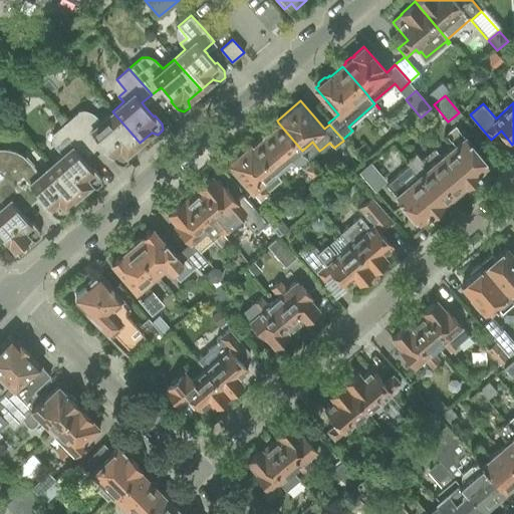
[(79,110),(67,121),(90,148),(99,140),(102,144),(110,154),(109,155),(116,163),(122,165),(129,161),(126,154),(140,143),(112,111),(101,120),(96,115),(89,121),(79,110)]
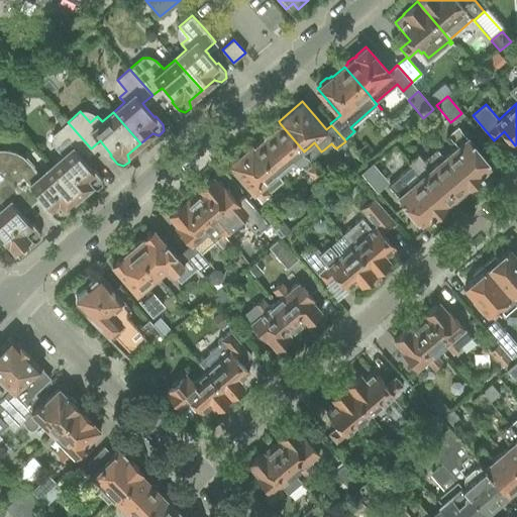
[(62,156),(50,166),(78,197),(90,186),(97,189),(102,184),(101,177),(94,169),(93,171),(84,160),(81,157),(91,148),(68,122),(53,134),(52,143),(62,156)]
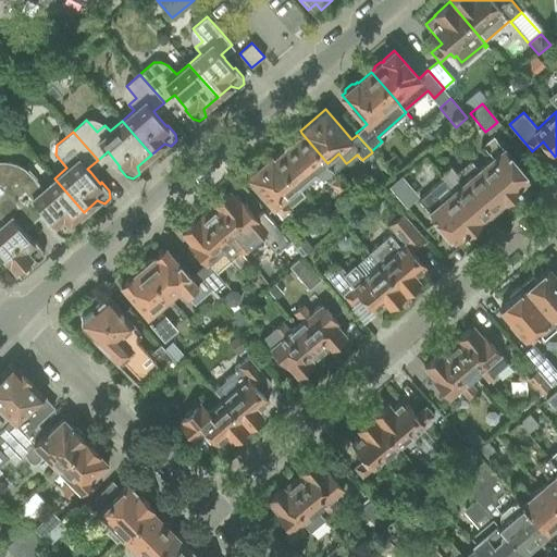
[(277,153),(274,157),(293,178),(300,187),(302,184),(309,178),(321,181),(334,170),(327,163),(301,133),(292,141),(287,141),(285,144),(285,147),(277,153)]
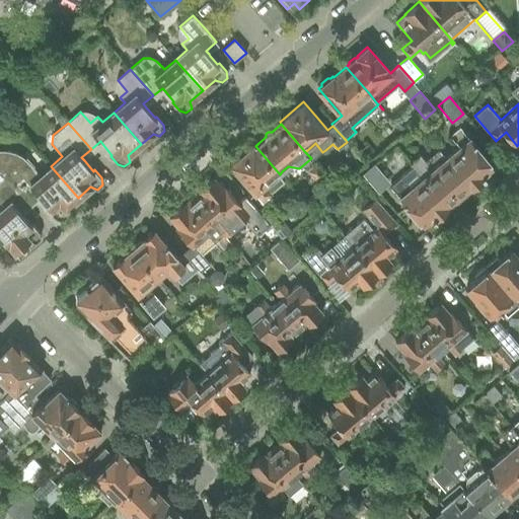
[(459,145),(445,157),(470,187),(475,188),(484,180),(483,176),(486,174),(485,173),(494,166),(460,127),(450,135),(459,145)]
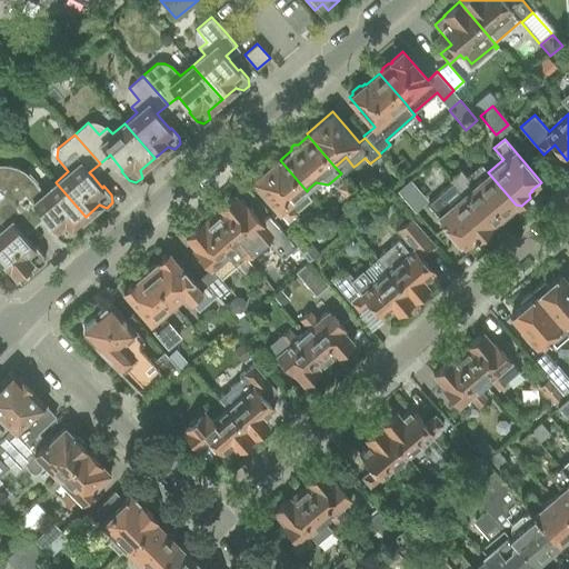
[(252,180),(288,222),(300,212),(299,211),(313,199),(307,191),(299,182),(280,160),(278,158),(252,180)]
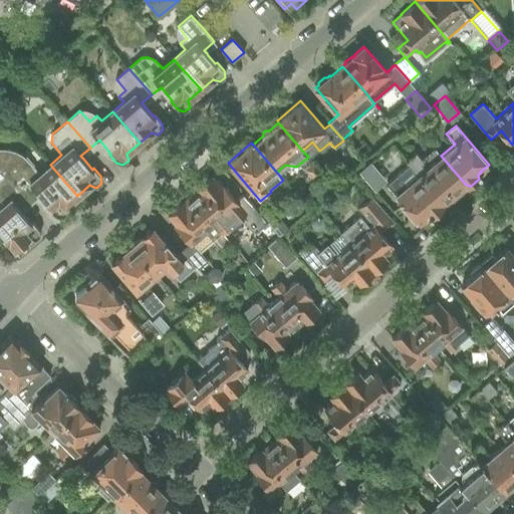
[(416,154),(407,162),(410,165),(443,205),(444,204),(444,203),(463,187),(464,188),(466,185),(441,156),(440,157),(434,150),(422,161),(416,154)]
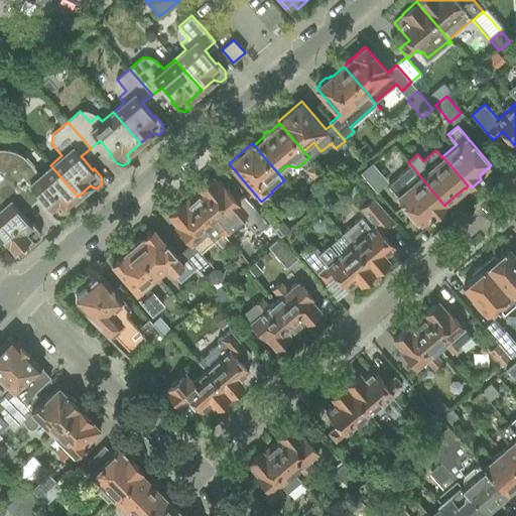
[(0,167),(5,174),(28,201),(37,194),(40,197),(49,207),(48,209),(54,217),(61,219),(67,214),(66,207),(78,197),(50,165),(39,174),(35,169),(25,157),(20,155),(16,153),(12,153),(7,153),(3,152),(0,152),(0,167)]
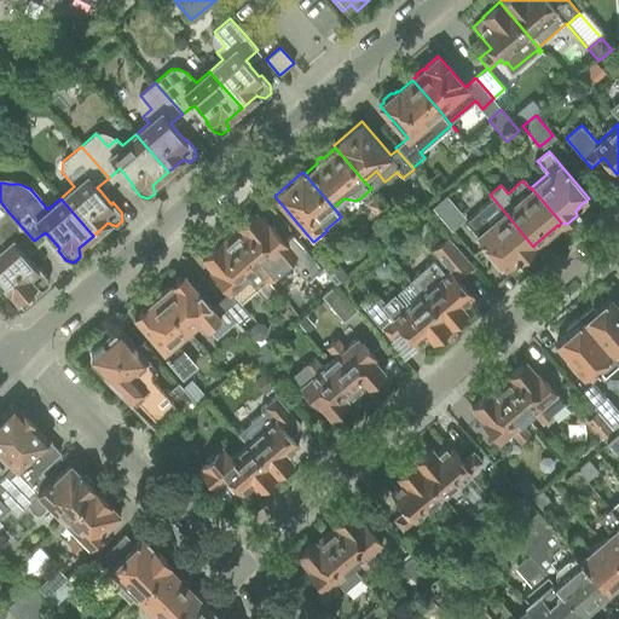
[(365,203),(377,217),(387,208),(376,195),(365,203)]
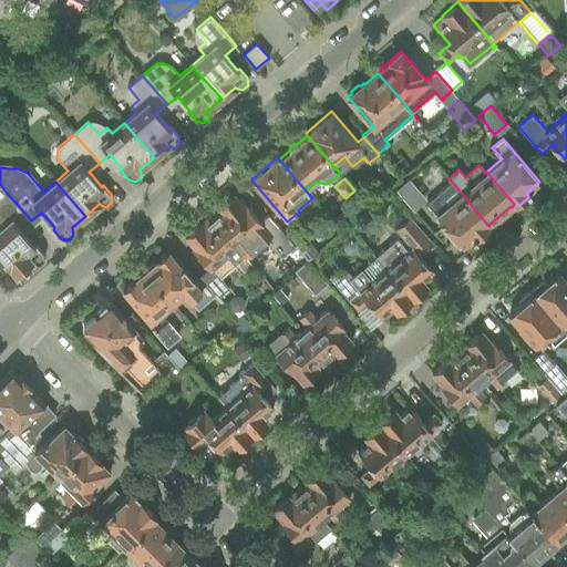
[(408,179),(394,191),(408,206),(412,202),(420,195),(421,194),(408,179)]
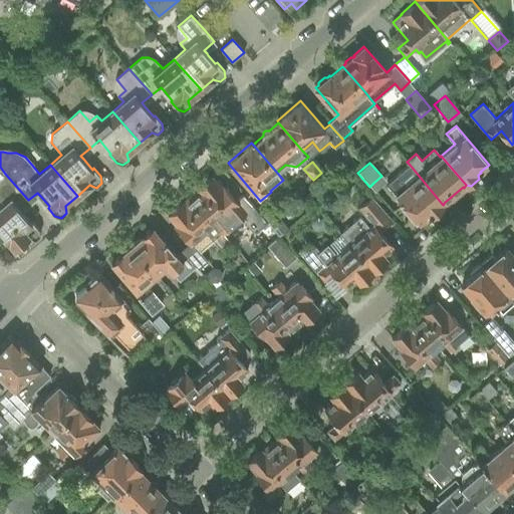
[(443,205),(410,165),(387,185),(420,223),(428,216),(429,217),(432,215),(437,215),(443,211),(443,205)]
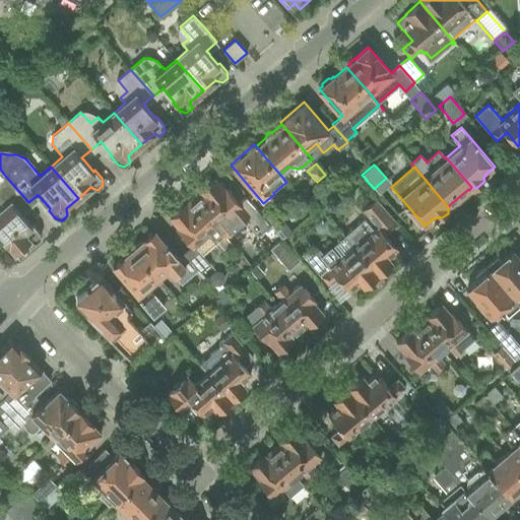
[(0,235),(2,237),(0,238),(7,247),(8,246),(14,253),(28,241),(36,243),(41,239),(40,232),(33,223),(31,224),(22,214),(19,210),(28,202),(5,176),(0,169),(0,235)]
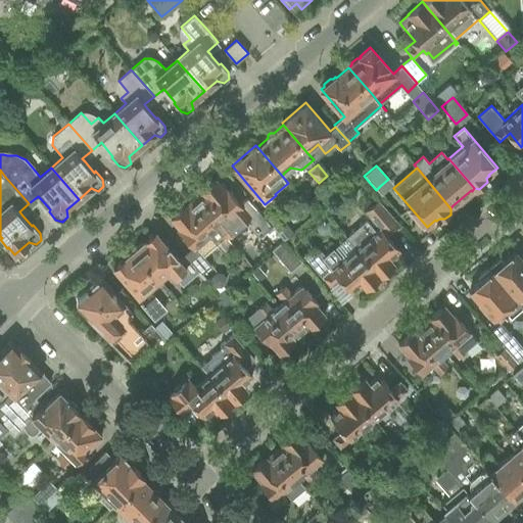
[(203,195),(196,201),(218,227),(234,246),(243,238),(234,228),(239,225),(248,217),(256,226),(265,220),(266,218),(263,215),(249,199),(241,205),(225,187),(224,188),(216,179),(201,192),(203,195)]
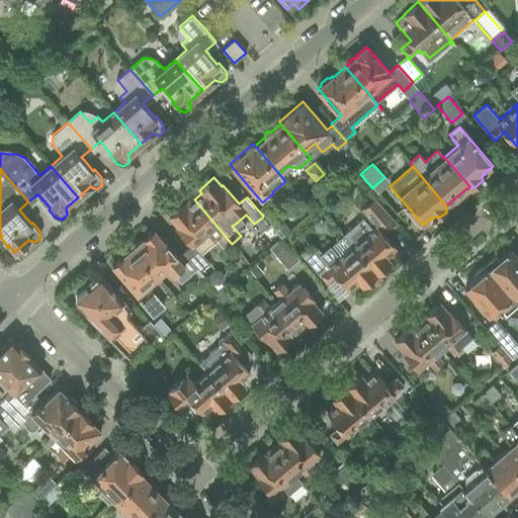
[(344,235),(352,245),(377,274),(401,253),(385,235),(398,224),(375,197),(361,210),(374,226),(371,229),(363,219),(344,235)]
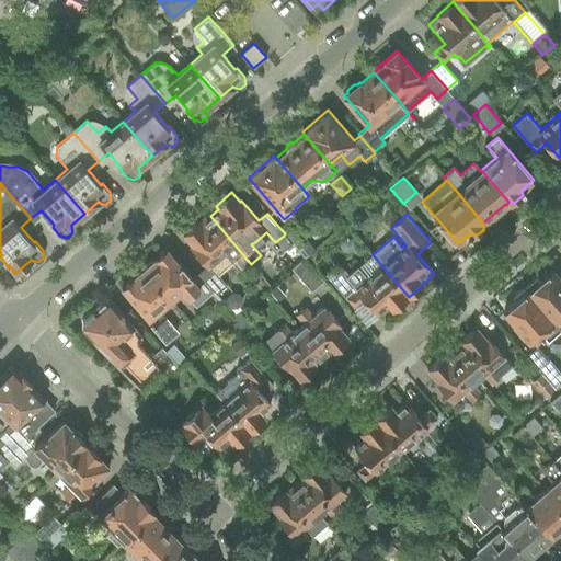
[(199,220),(183,233),(192,243),(190,244),(204,261),(207,265),(199,272),(215,290),(224,284),(216,274),(227,266),(231,262),(241,273),(251,264),(233,243),(210,216),(203,222),(199,220)]
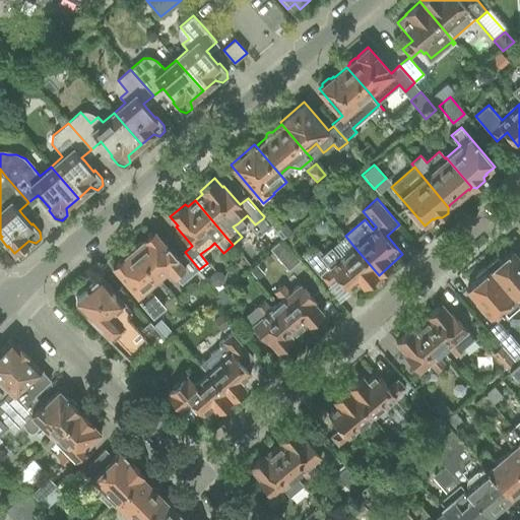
[(264,216),(263,218),(280,239),(281,240),(291,232),(282,219),(279,222),(270,211),(264,216)]
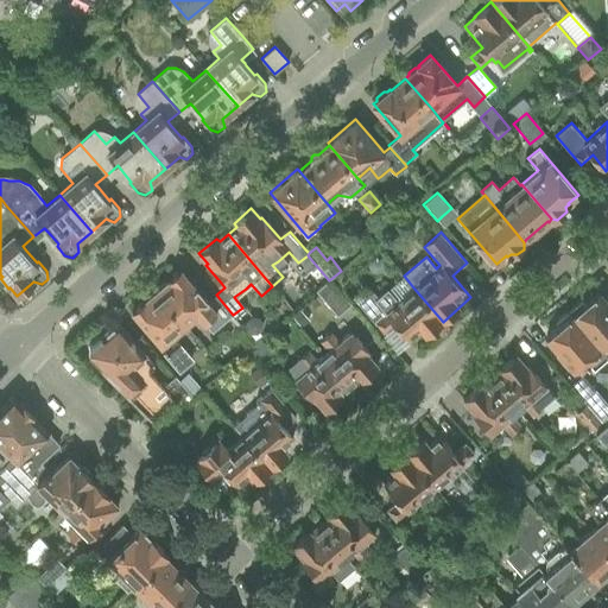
[(179,270),(156,290),(187,327),(198,316),(213,333),(233,315),(216,295),(207,302),(179,270)]
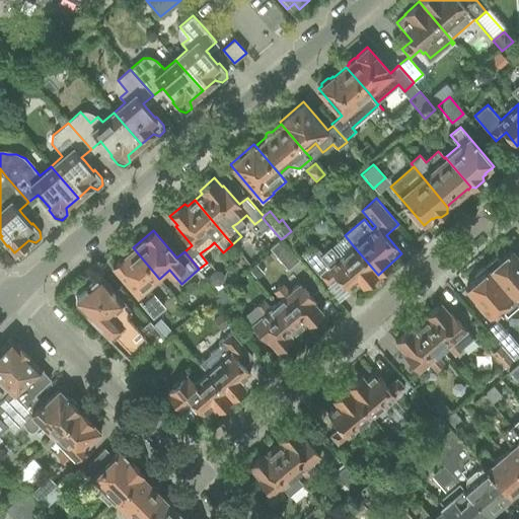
[(319,251),(307,261),(320,275),(327,284),(338,276),(350,290),(359,282),(363,287),(378,275),(353,245),(345,235),(330,247),(321,254),(319,251)]
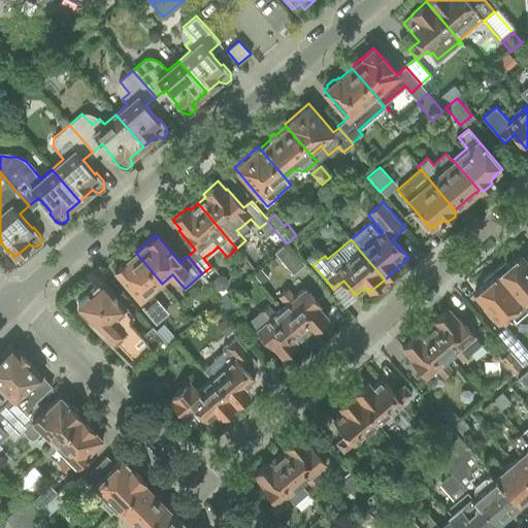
[(285,242),(273,253),(292,274),(303,265),(286,243),(285,242)]
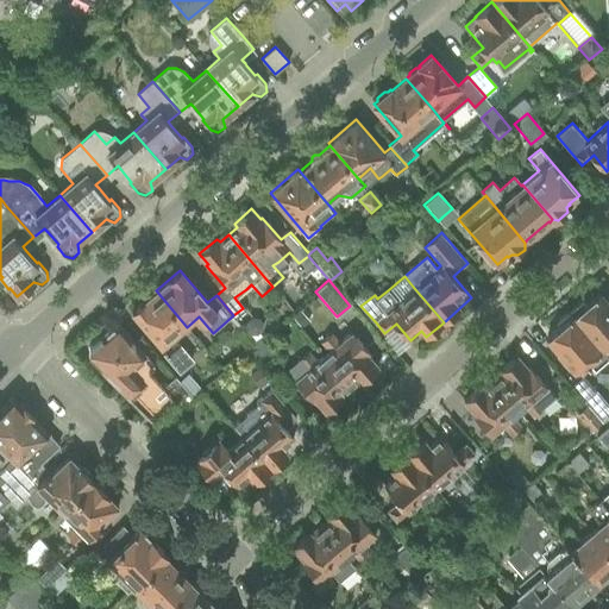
[(156,290),(131,312),(146,330),(167,352),(179,343),(174,338),(187,327),(156,290)]
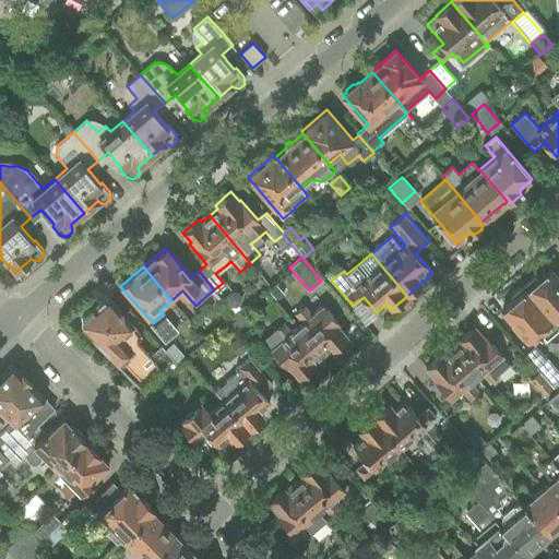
[(535,275),(523,285),(558,326),(558,280),(549,270),(539,278),(535,275)]
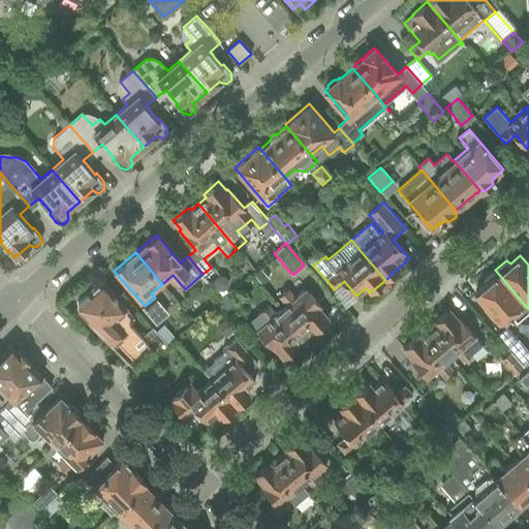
[(528,312),(528,309),(495,270),(484,280),(487,283),(475,292),(503,324),(511,317),(517,322),(528,312)]
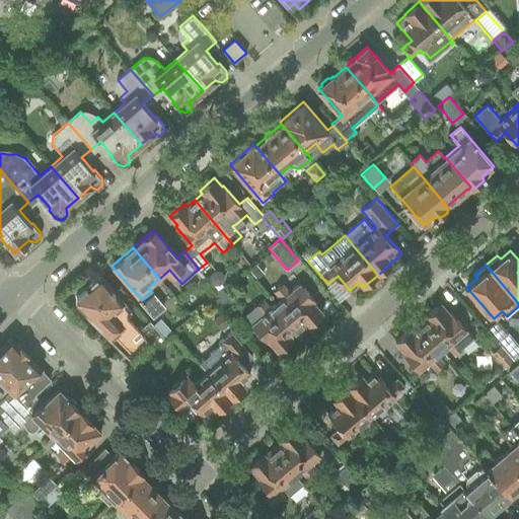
[(209,275),(209,280),(213,285),(219,285),(222,282),(223,276),(220,271),(213,271),(209,275)]
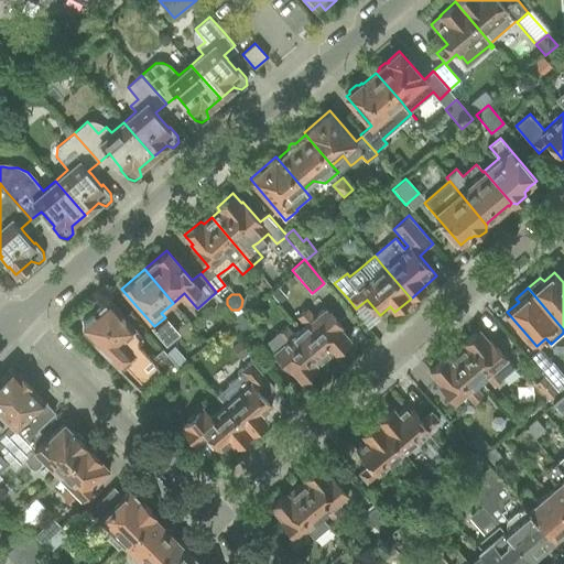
[(82,328),(106,354),(145,393),(177,368),(165,354),(162,349),(151,358),(138,343),(142,339),(108,300),(82,323),(82,328)]
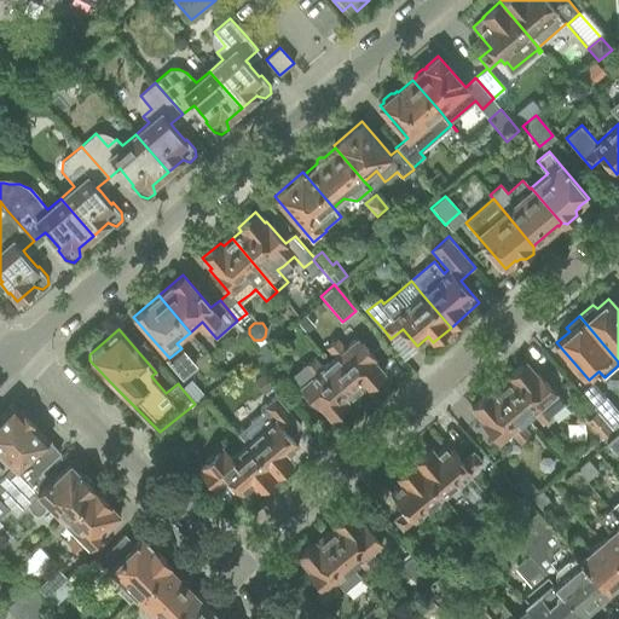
[(334,357),(329,362),(358,395),(385,372),(376,363),(377,362),(357,337),(346,347),(339,337),(327,348),(334,357)]
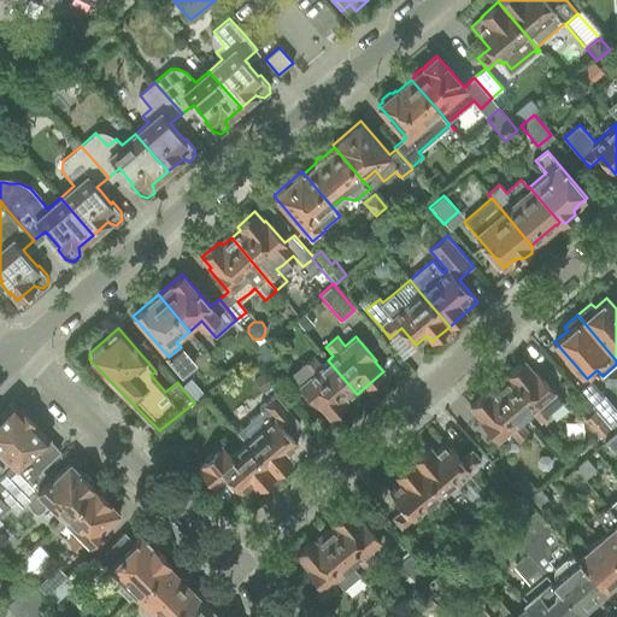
[(357,394),(328,360),(322,365),(315,356),(291,376),(298,386),(299,385),(319,409),(322,407),(330,417),(357,394)]
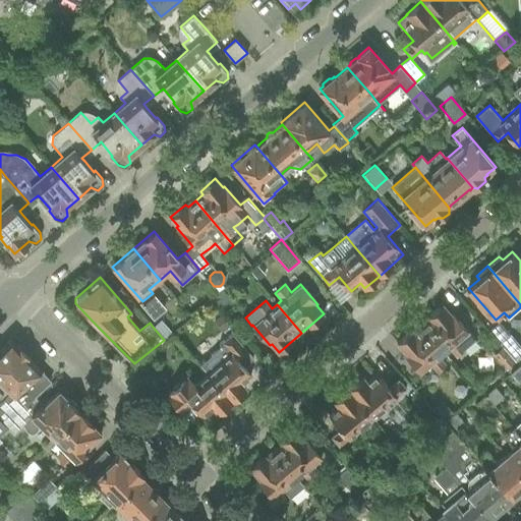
[(443,304),(419,324),(445,352),(450,348),(456,356),(475,340),(452,311),(450,312),(443,304)]
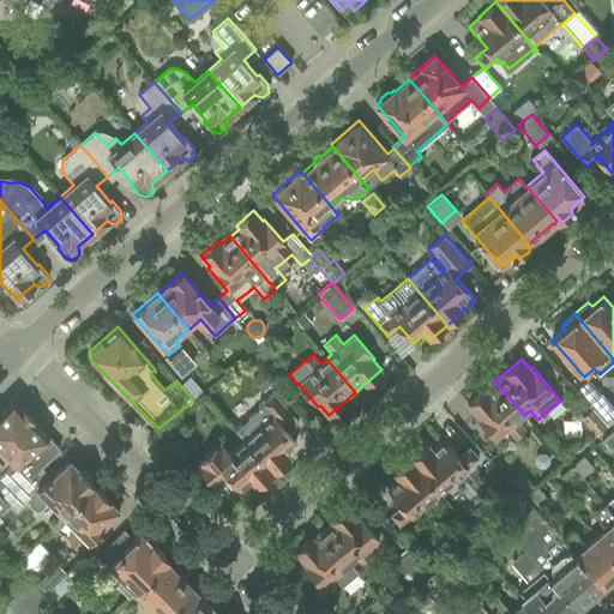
[(260,372),(252,379),(262,391),(270,384),(260,372)]
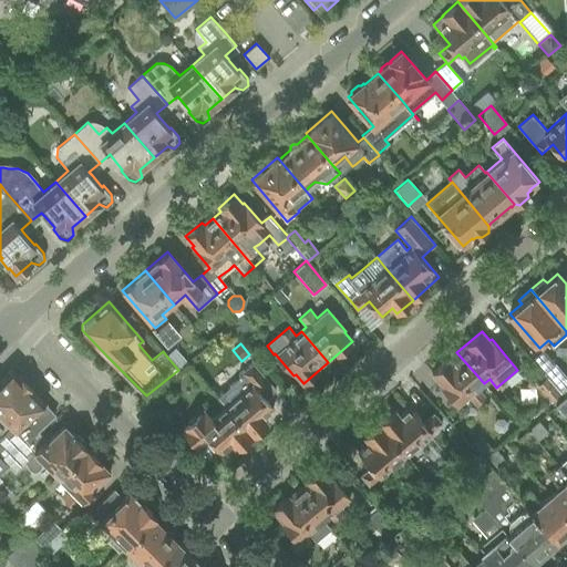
[(174,348),(166,356),(178,370),(186,363),(174,348)]
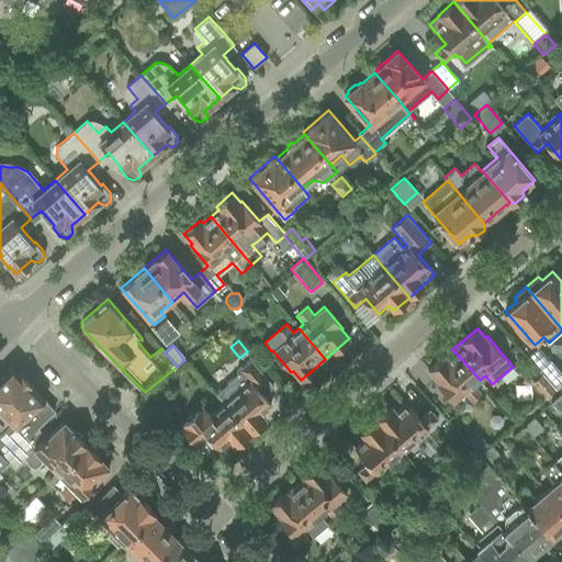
[(537,347),(526,357),(538,370),(549,360),(537,347)]
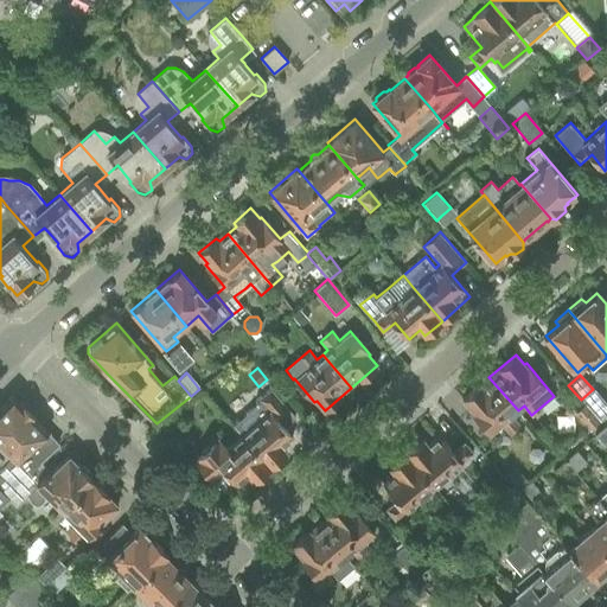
[(518,410),(489,377),(462,400),(471,409),(468,410),(490,435),(502,425),(509,434),(521,423),(513,415),(518,410)]
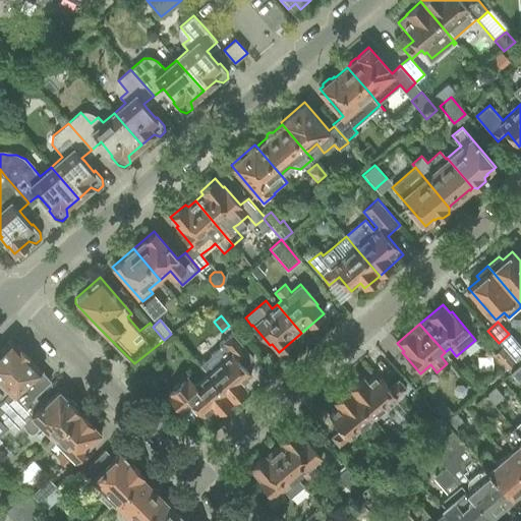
[(220,347),(200,363),(209,372),(232,400),(247,388),(242,383),(252,374),(244,365),(252,357),(249,353),(232,334),(222,342),(220,344),(219,345),(220,347)]
